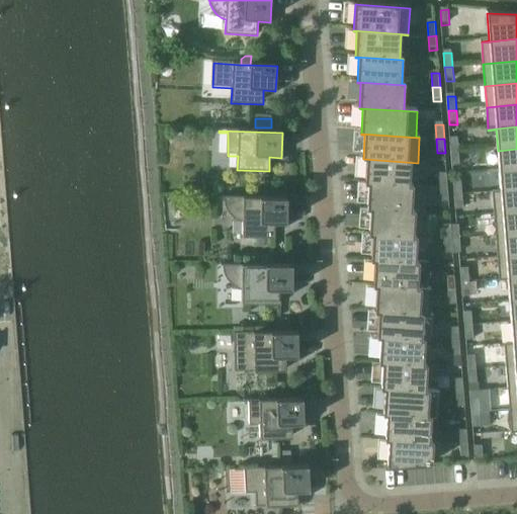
[(450,141),(451,154),(459,154),(458,140),(450,141)]
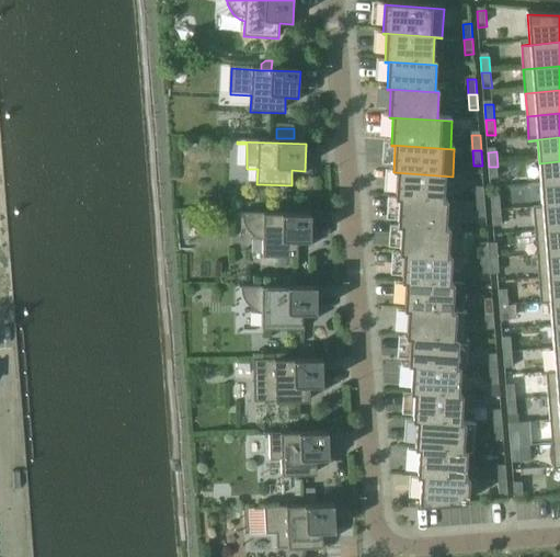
[(559,161),(539,163),(541,186),(559,184),(559,161)]
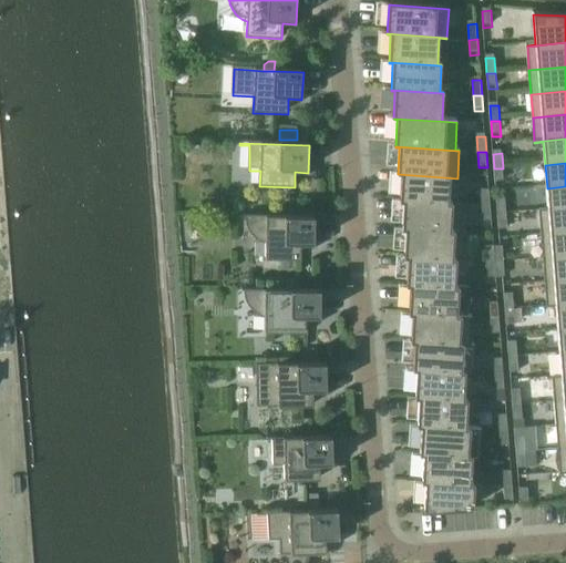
[(503,169),(494,169),(495,184),(504,184),(503,169)]
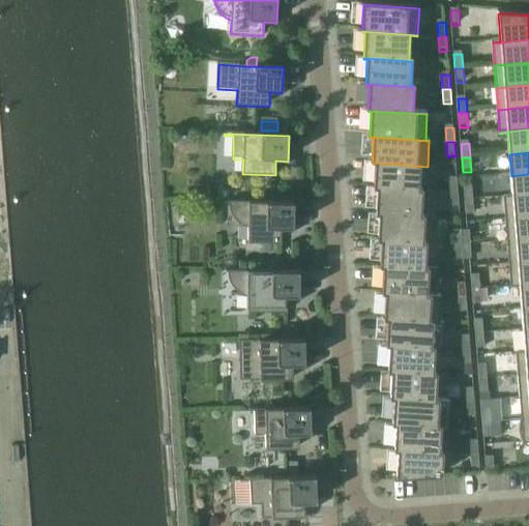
[(375,164),(374,190),(422,193),(423,192),(419,192),(420,167),(428,168),(428,167),(372,163),(372,164),(375,164)]
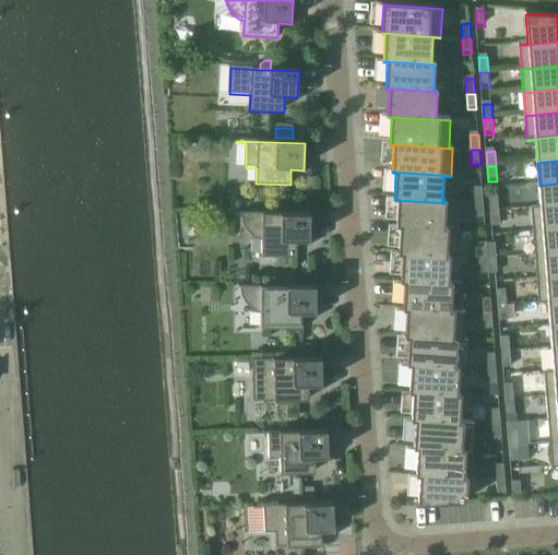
[(532,210),(532,211),(557,208),(557,184),(539,186),(541,209),(532,210)]
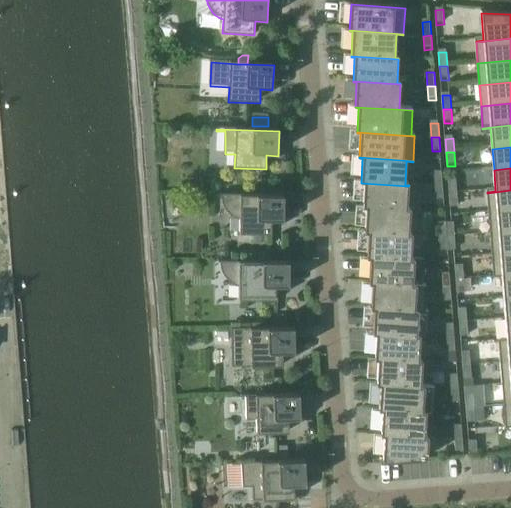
[(434,174),(435,188),(443,187),(442,173),(434,174)]
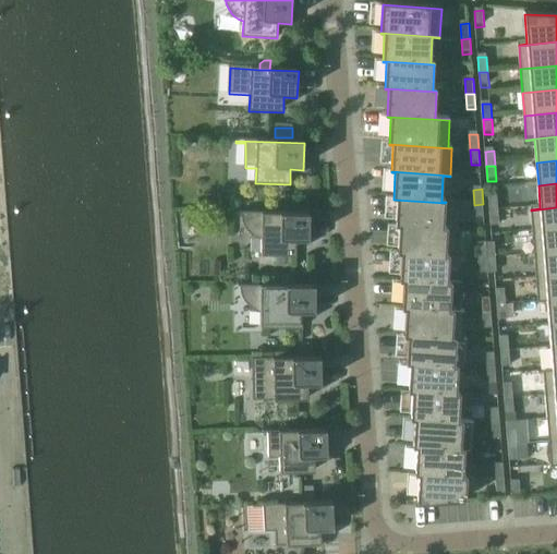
[(488,199),(489,214),(498,213),(497,197),(488,199)]
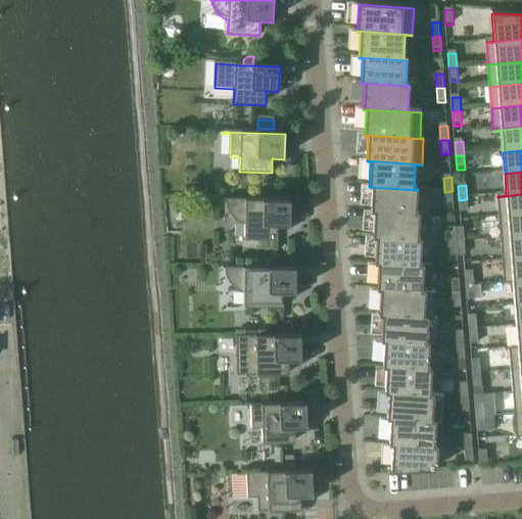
[(373,188),(371,213),(429,217),(429,216),(416,215),(417,190),(369,187),(373,188)]
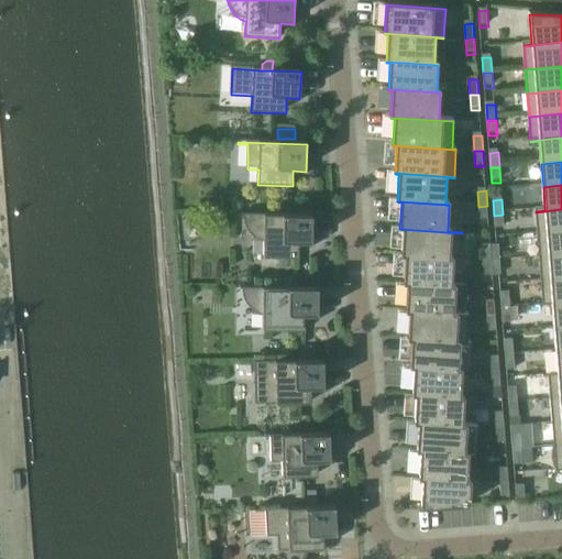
[(487,206),(478,207),(480,222),(488,221),(487,206)]
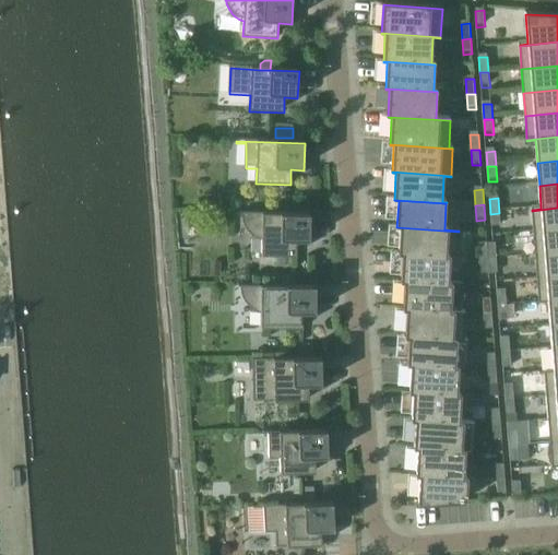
[(557,208),(532,211),(534,234),(557,232),(557,208)]
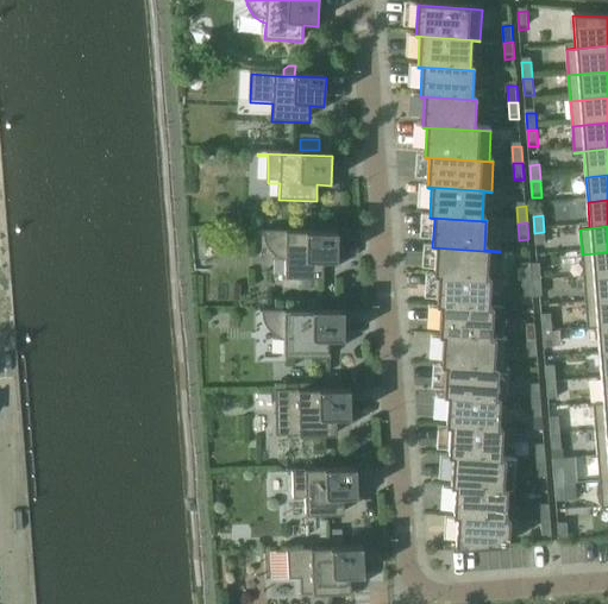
[(544,232),(534,233),(536,250),(545,249),(544,232)]
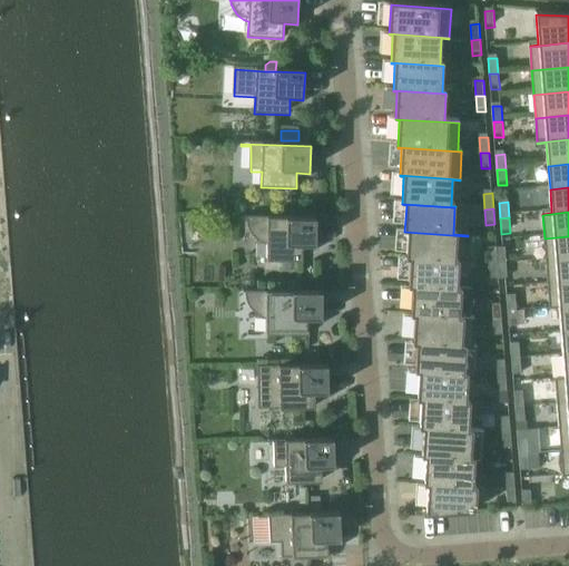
[(263,245),(265,245),(267,246),(267,262),(303,263),(303,247),(316,247),(316,220),(246,220),(246,221),(247,221),(247,223),(248,225),(248,227),(249,230),(249,232),(251,233),(252,235),(253,237),(256,241),(257,242),(262,244),(263,245)]
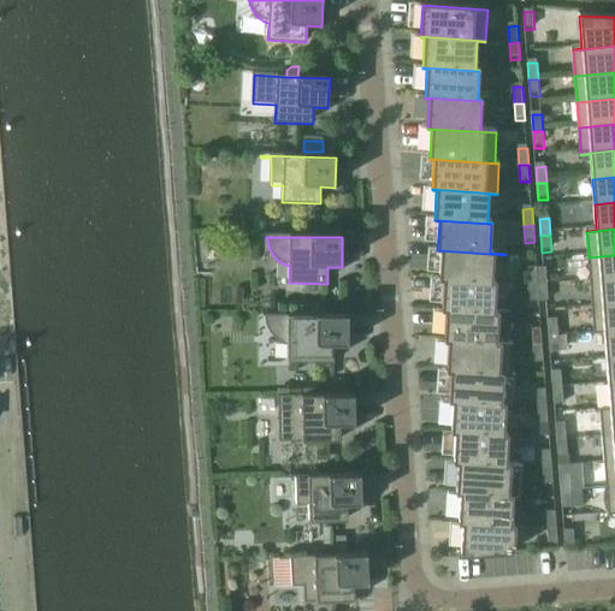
[(441,251),(439,280),(504,285),(506,255),(437,250),(437,251),(441,251)]
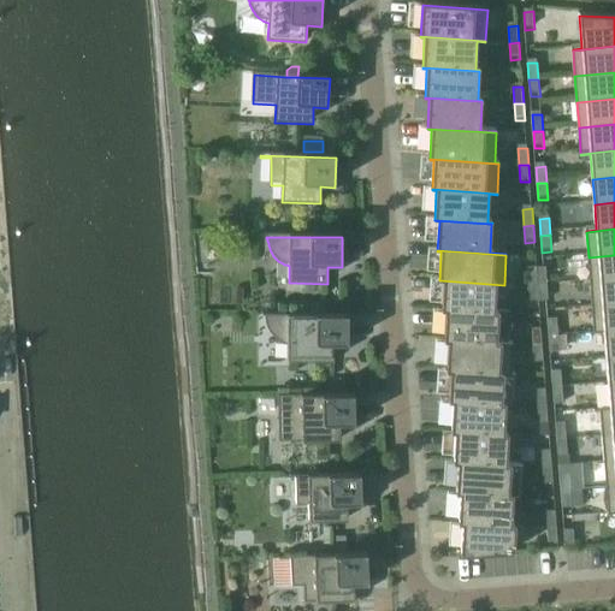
[(614,255),(589,257),(591,284),(614,280),(614,255)]
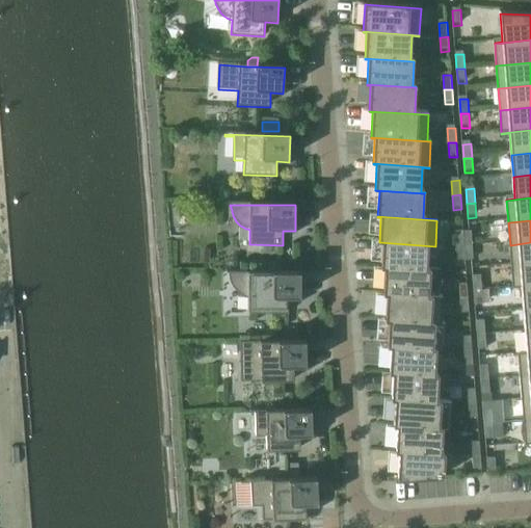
[(455,234),(456,248),(465,247),(463,234),(463,233),(455,234)]
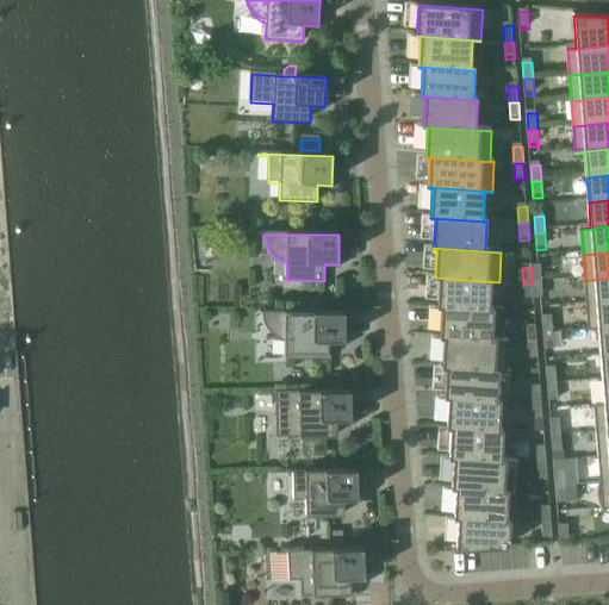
[(532,268),(533,284),(533,285),(542,284),(541,267),(532,268)]
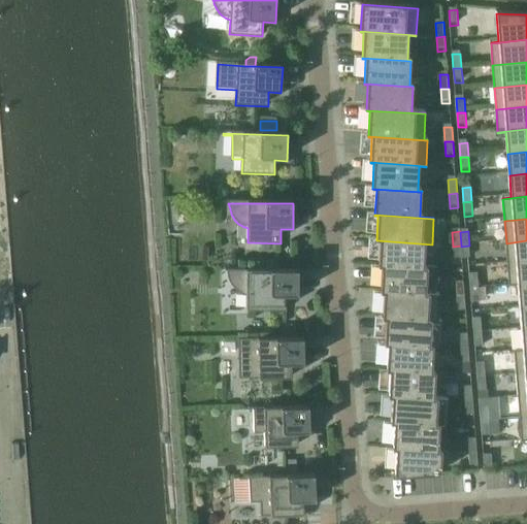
[(381,241),(379,267),(437,271),(437,270),(424,269),(425,244),(432,246),(432,244),(376,240),(376,241),(381,241)]
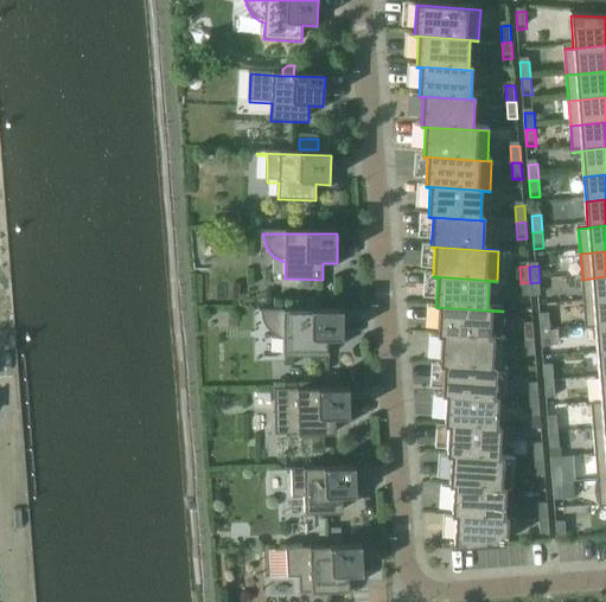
[(605,276),(582,280),(584,305),(605,302),(605,276)]
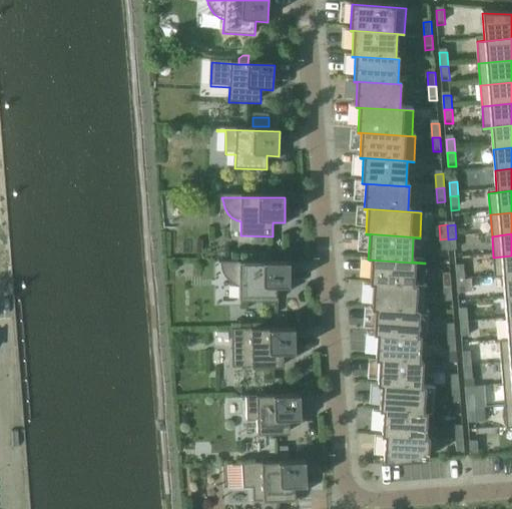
[(449,252),(448,239),(448,238),(440,239),(441,253),(449,252)]
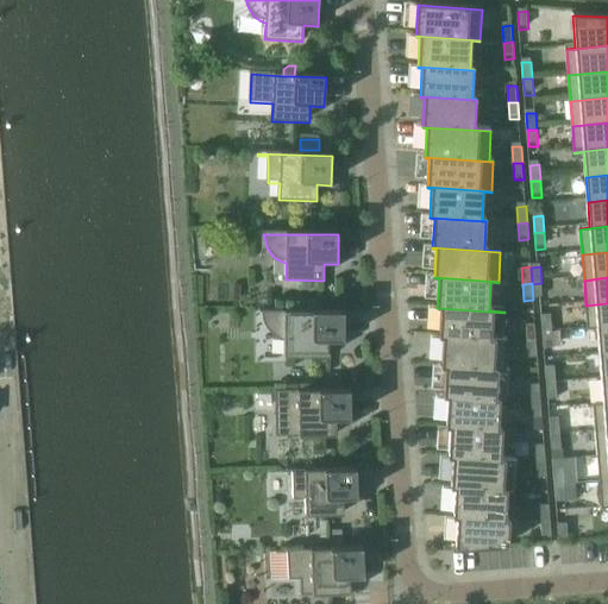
[(532,284),(533,300),(533,301),(543,300),(541,283),(532,284)]
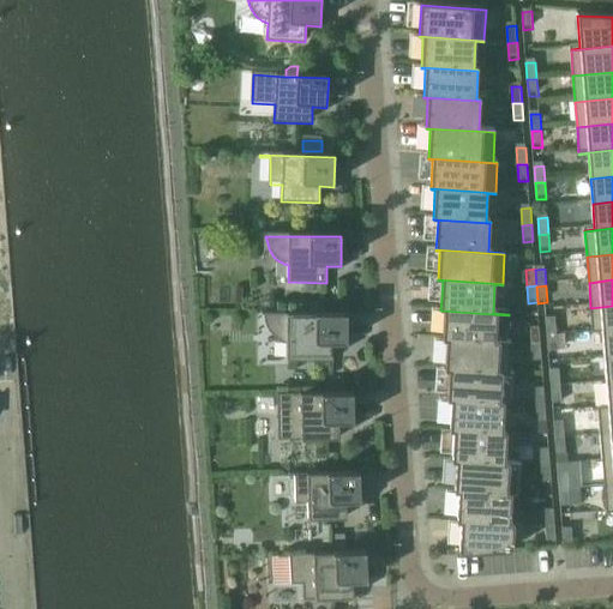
[(341,303),(325,303),(325,314),(341,314),(341,303)]
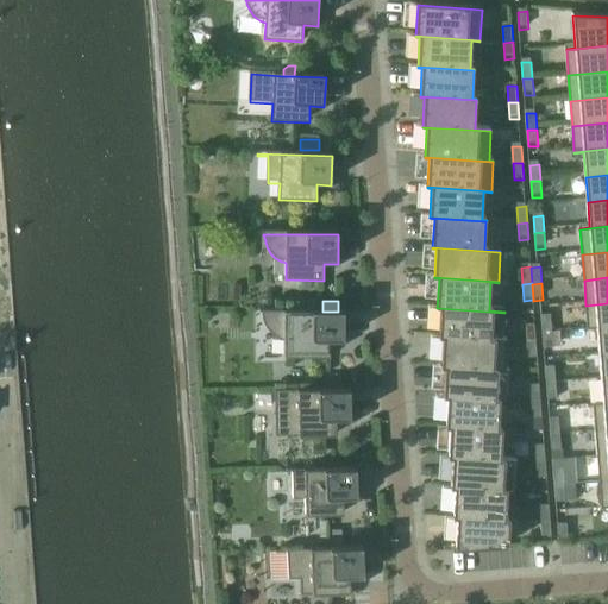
[(607,303),(585,306),(588,332),(607,329),(607,303)]
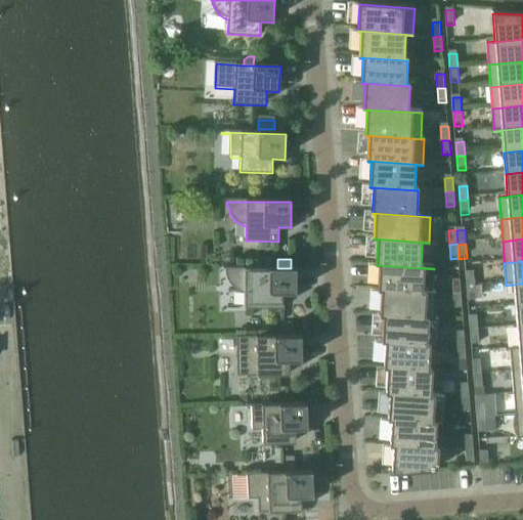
[(379,266),(378,291),(436,295),(436,294),(433,294),(434,269),(376,265),(376,266),(379,266)]
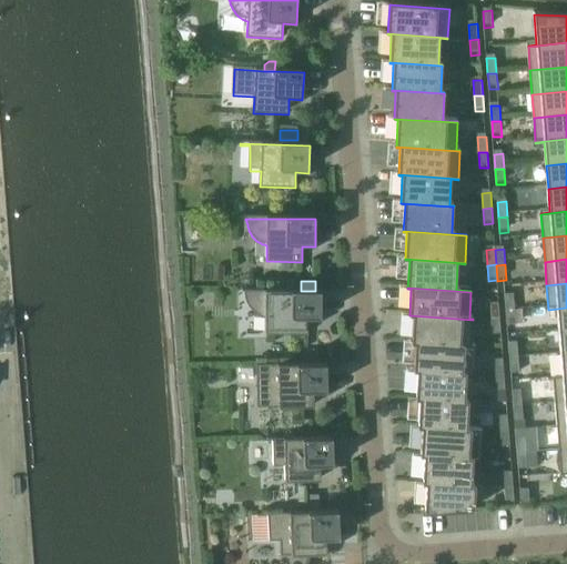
[(249,306),(254,313),(257,316),(261,319),(265,320),(265,335),(307,335),(309,320),(321,320),(321,292),(239,293),(239,294),(245,294),(245,299),(246,303),(249,306)]
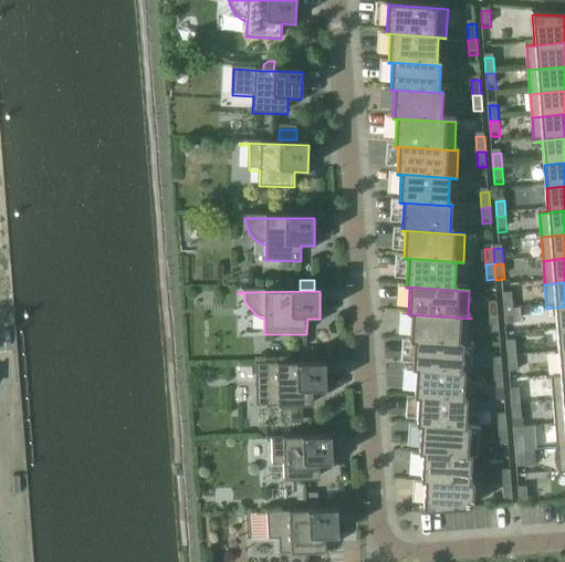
[(503,297),(504,312),(513,311),(512,295),(503,297)]
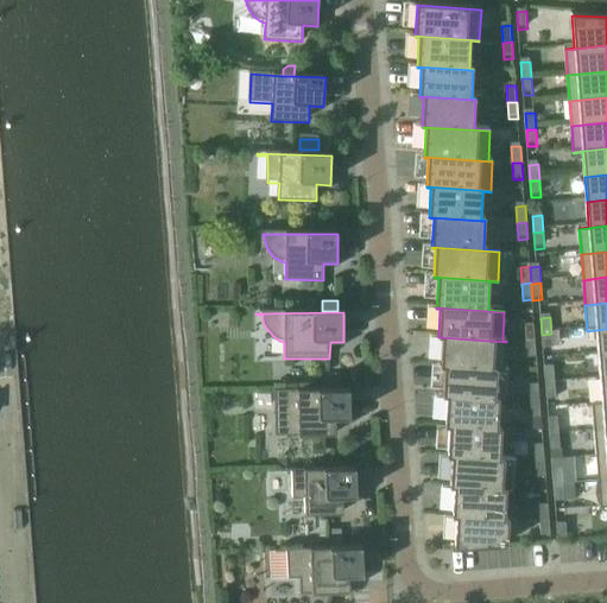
[(525,328),(526,343),(536,343),(535,327),(525,328)]
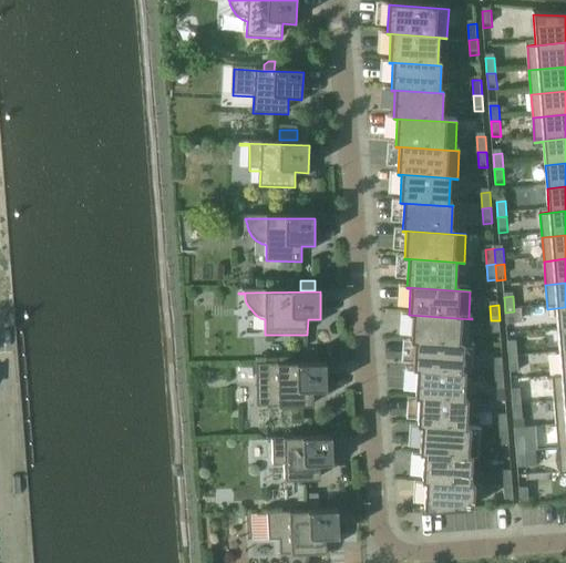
[(556,309),(558,333),(565,330),(565,307),(547,309),(547,310),(556,309)]
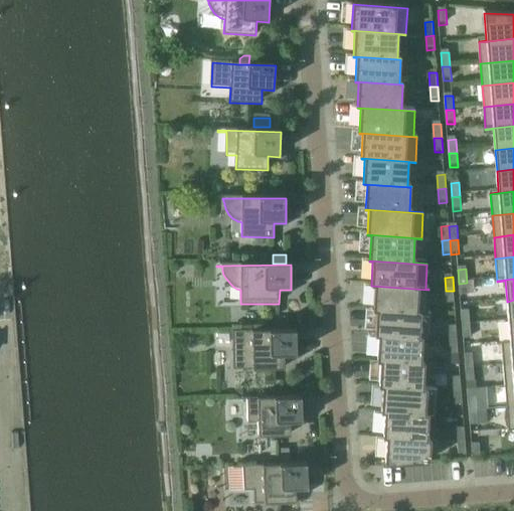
[(467,283),(459,284),(460,298),(468,297),(467,283)]
